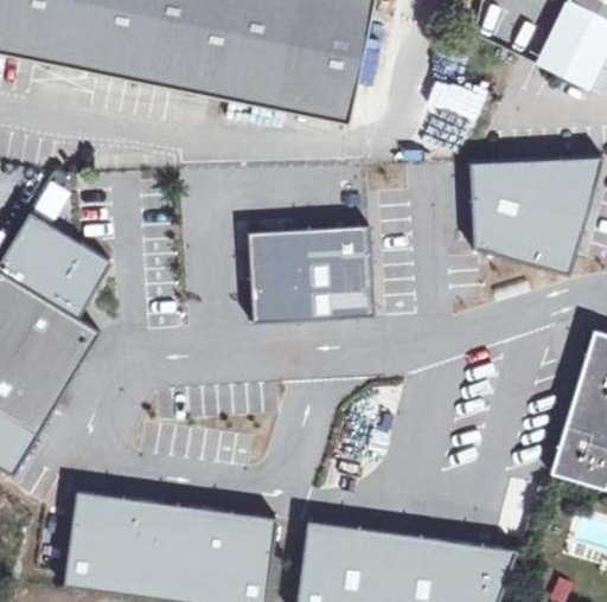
[(0,0),(0,53),(350,125),(375,0),(0,0)]
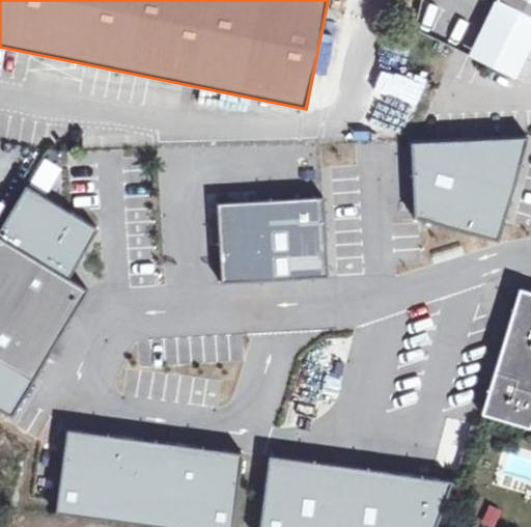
[(530,0),(497,0),(469,58),(516,81),(530,50),(530,0)]
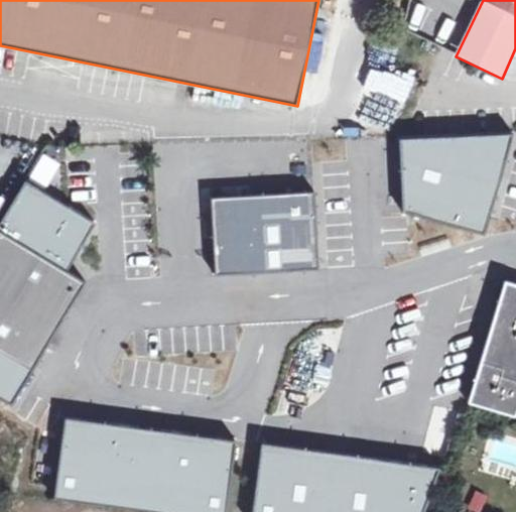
[(507,133),(398,138),(404,211),(482,229),(507,133)]
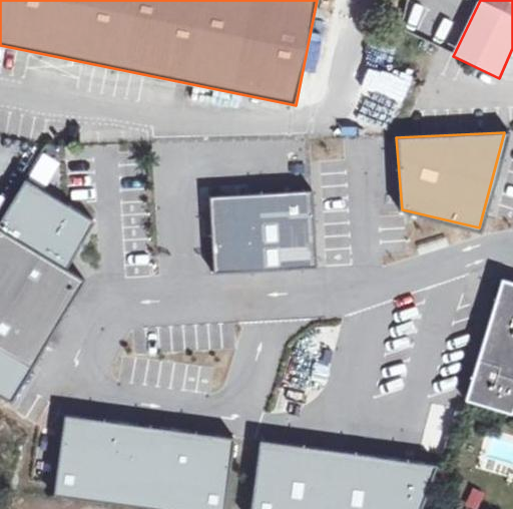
[(208,197),(213,276),(317,271),(313,192),(208,197)]
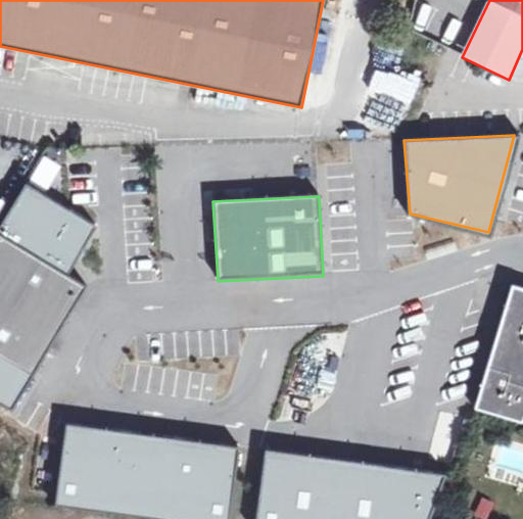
[(0,237),(0,360),(29,378),(83,288),(0,237)]
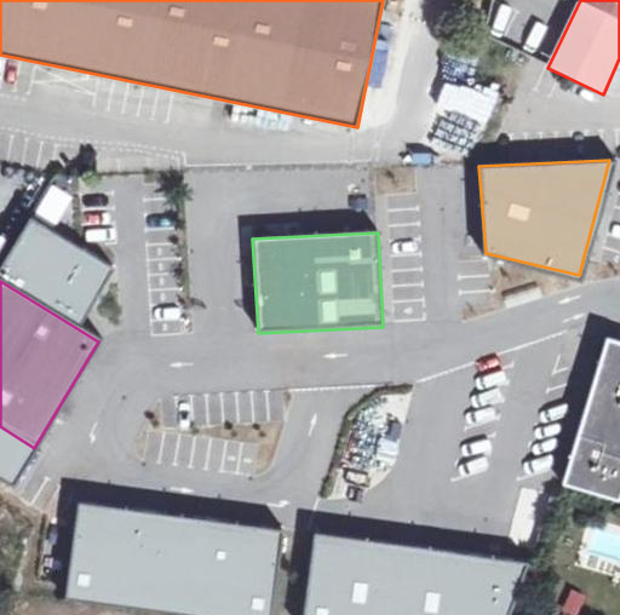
[(619,495),(619,345),(606,340),(562,484),(563,484),(618,500),(619,501),(619,495)]
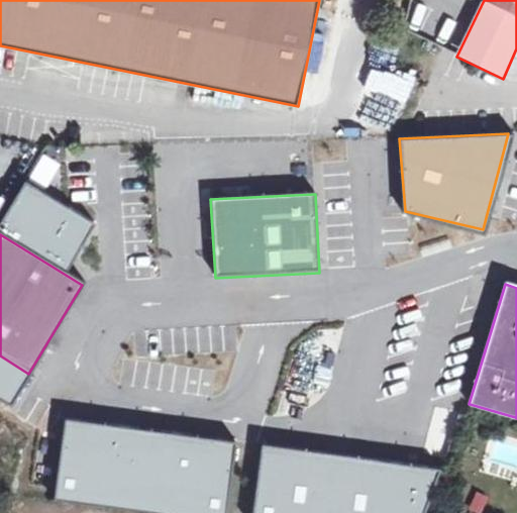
[(67,416),(56,492),(190,512),(224,512),(235,442),(67,416)]
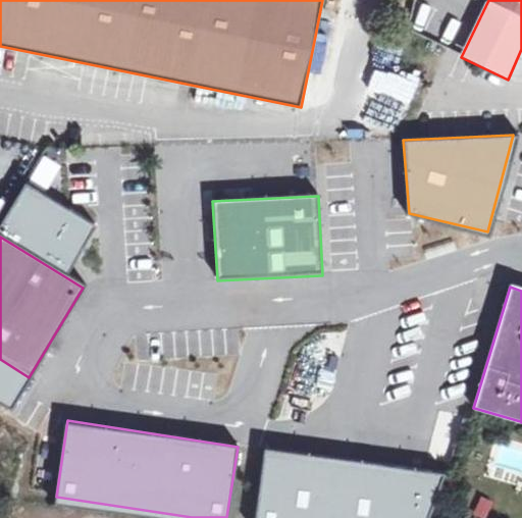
[(521,447),(501,439),(490,466),(521,477),(521,447)]
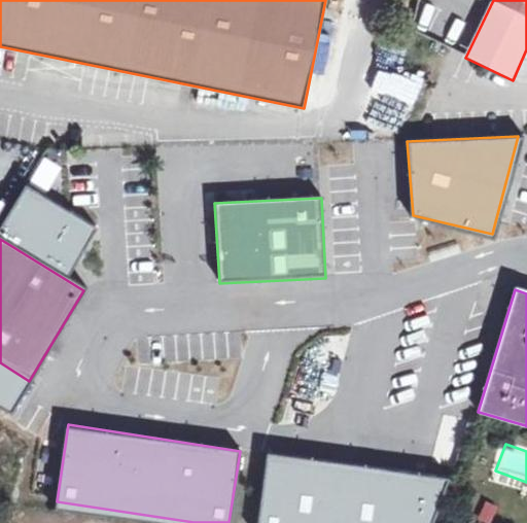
[(434,522),(441,478),(267,453),(257,522),(434,522)]
